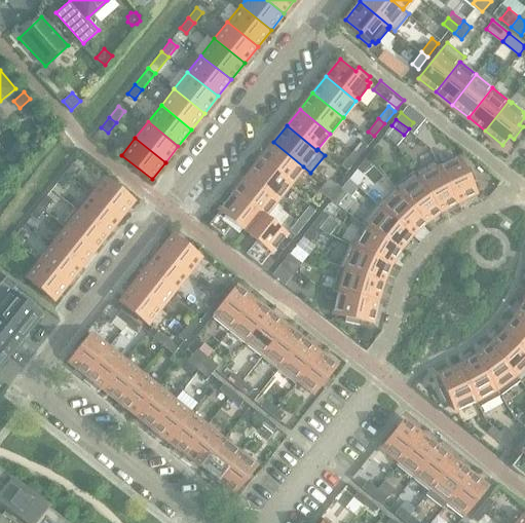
[(363,139),(352,151),(359,156),(369,144),(363,139)]
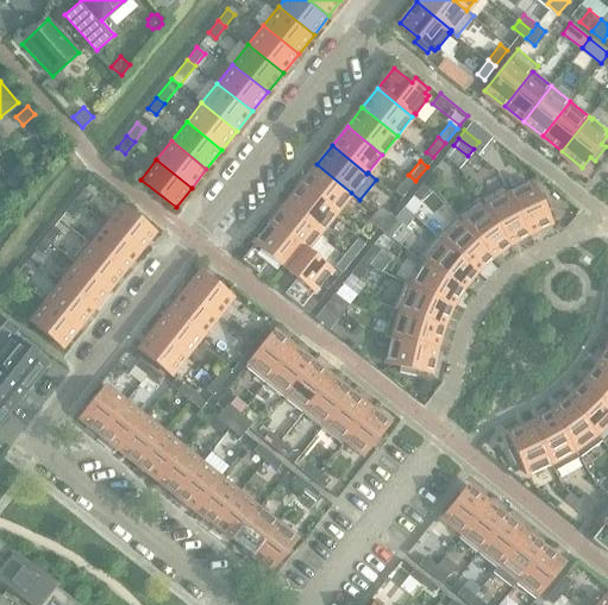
[(317,164),(301,183),(337,212),(351,193),(317,164)]
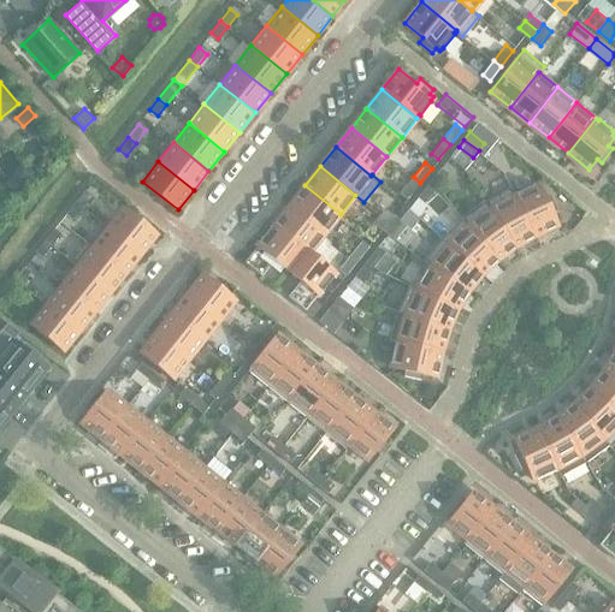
[(442,166),(430,182),(437,186),(449,172),(442,166)]
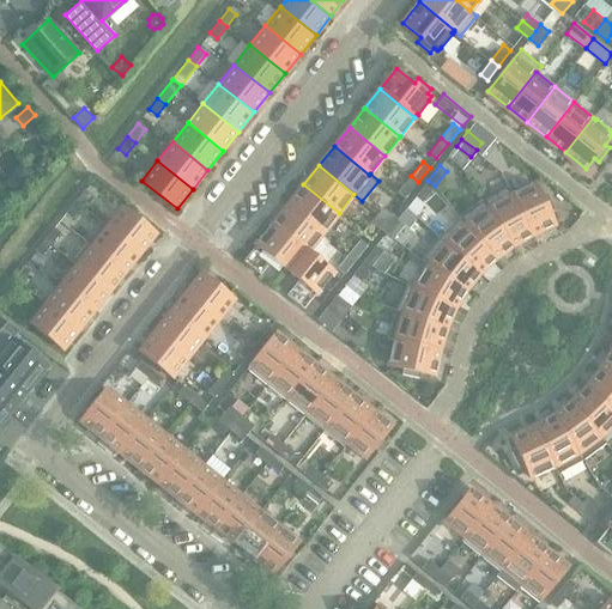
[(406,196),(418,182),(411,176),(399,192),(406,196)]
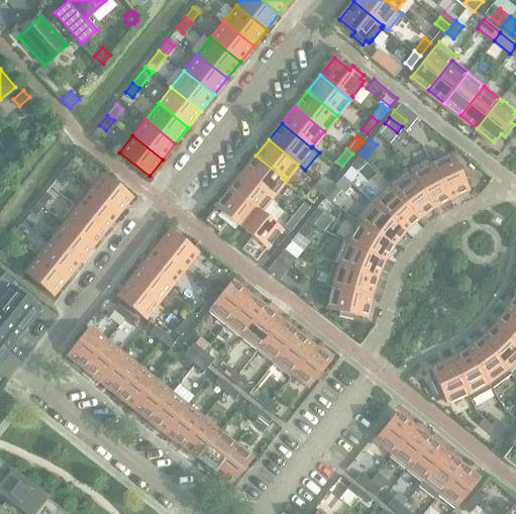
[(357,170),(367,157),(360,152),(351,165),(357,170)]
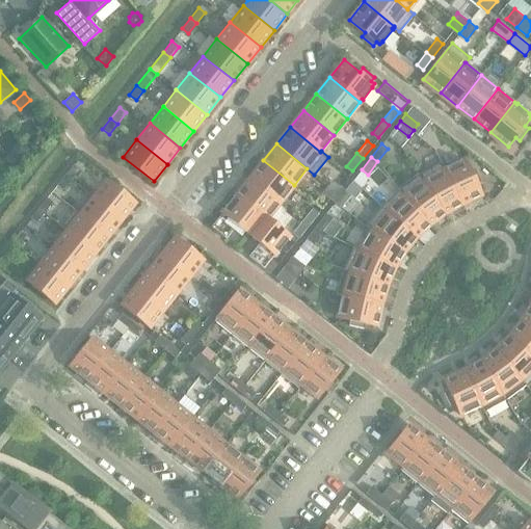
[(447,166),(445,168),(460,203),(482,193),(477,183),(481,181),(475,166),(471,168),(466,158),(461,160),(461,159),(447,165),(447,166)]
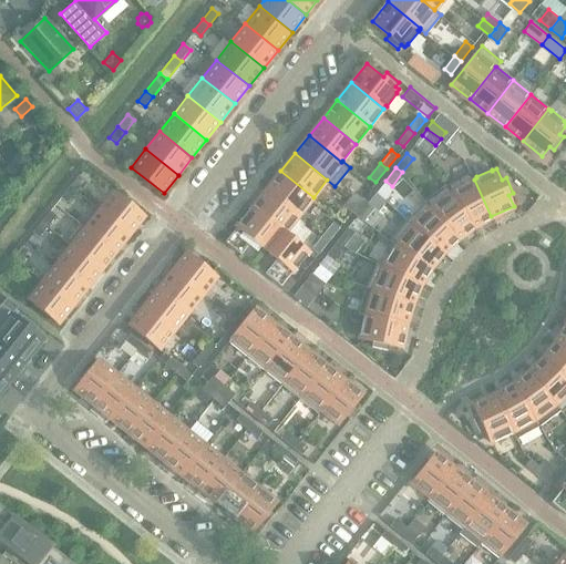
[(280,171),(267,188),(299,214),(314,197),(280,171)]
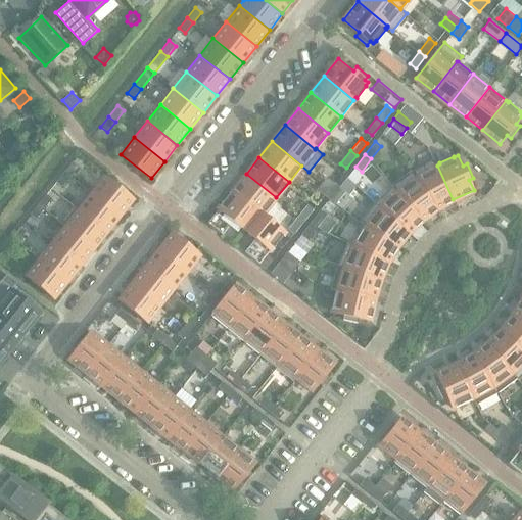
[(73,160),(64,171),(72,176),(80,166),(73,160)]
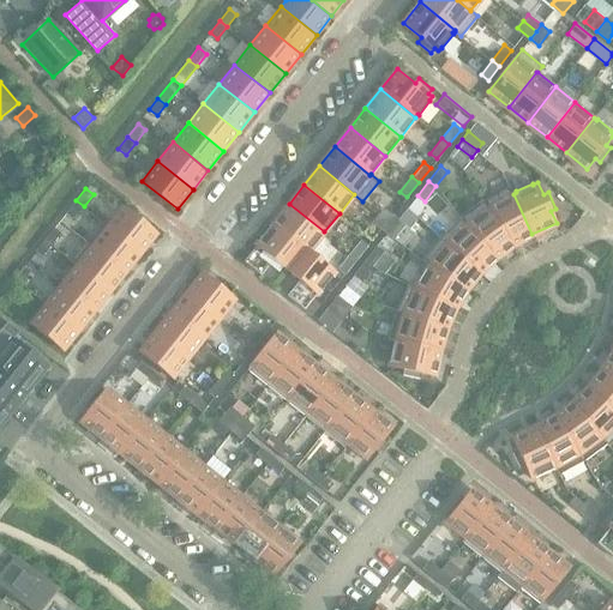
[(514,245),(532,234),(514,194),(490,207),(514,245)]
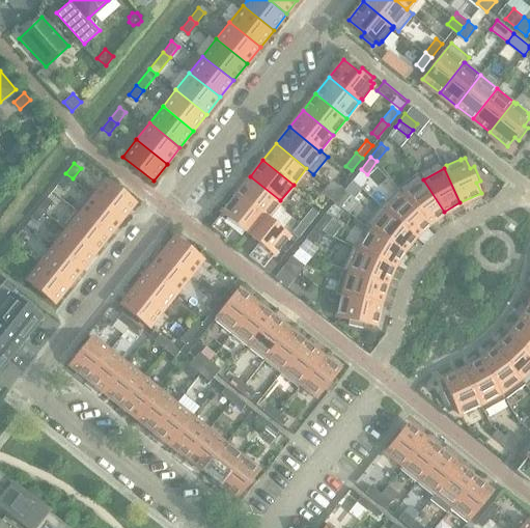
[(64,189),(73,178),(65,173),(58,184),(64,189)]
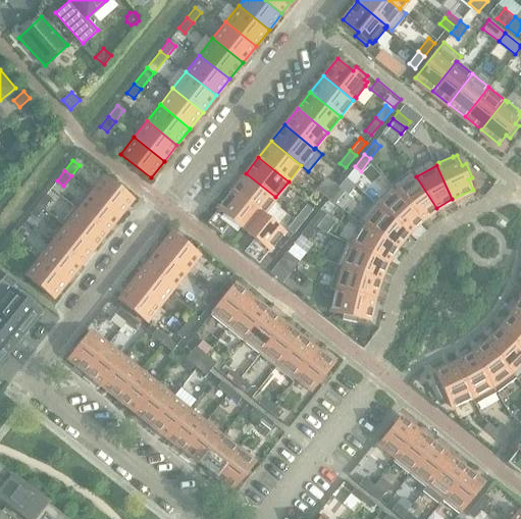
[(246,173),(232,190),(258,210),(262,213),(263,213),(275,197),(246,173)]
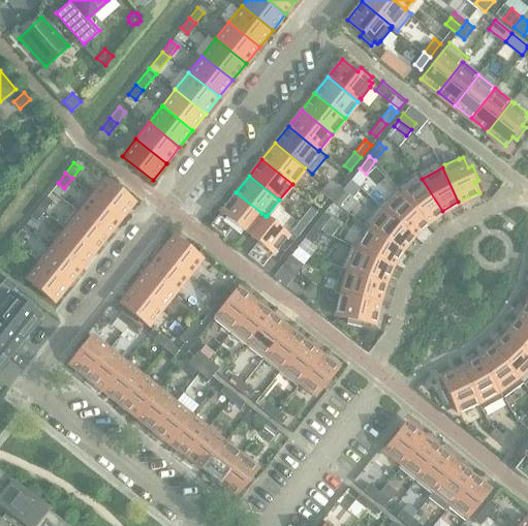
[(107,178),(94,195),(121,217),(135,199),(107,178)]
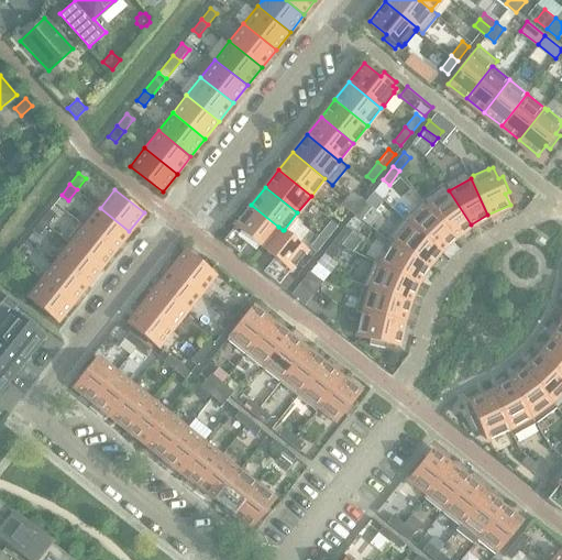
[(353,189),(348,196),(361,206),(366,199),(353,189)]
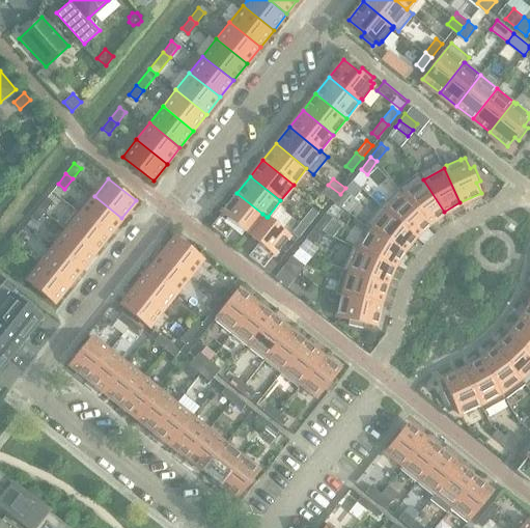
[(423,179),(405,193),(403,193),(428,223),(444,212),(423,179)]
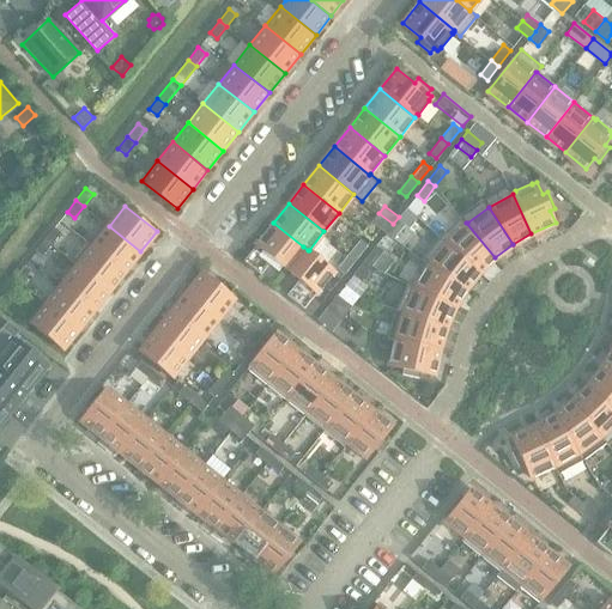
[(373,220),(387,231),(393,224),(379,213),(373,220)]
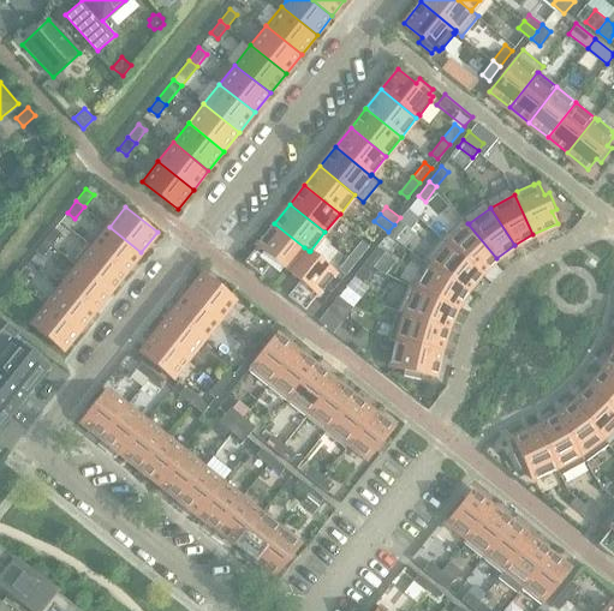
[(463,216),(441,237),(481,273),(496,258),(468,223),(469,223),(463,216)]
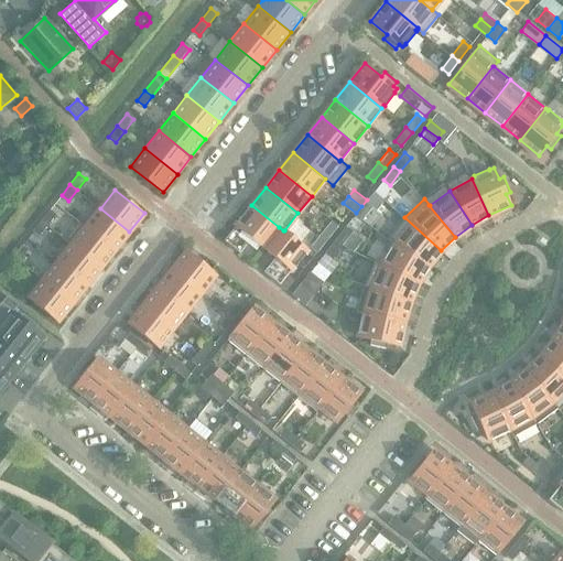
[(367,200),(361,206),(356,213),(363,218),(374,205),(367,200)]
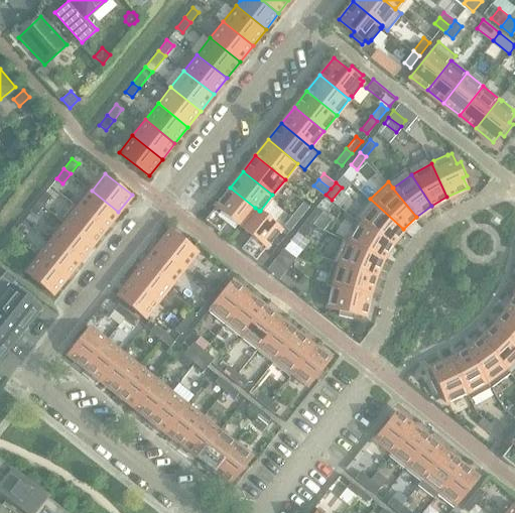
[(231,218),(241,226),(255,208),(230,187),(228,190),(227,189),(218,202),(218,203),(205,219),(220,231),(231,218)]
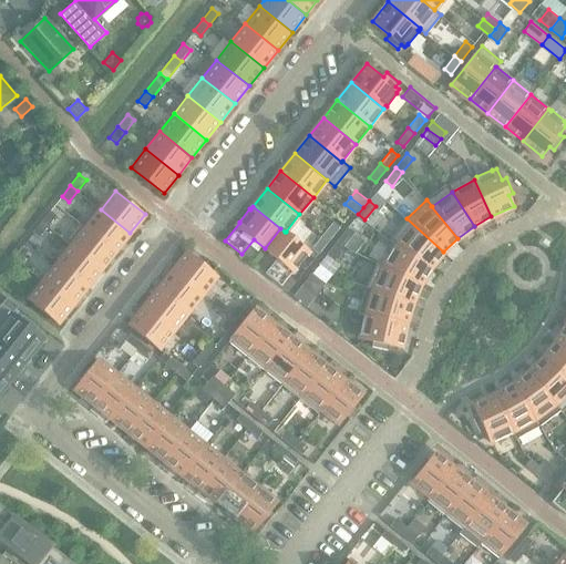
[(51,209),(42,221),(49,226),(58,215),(51,209)]
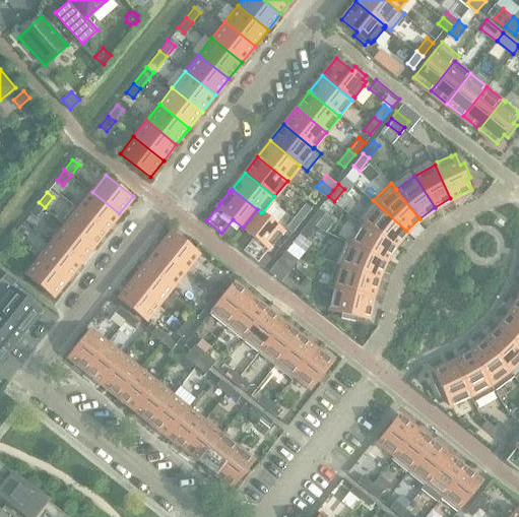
[(92,192),(79,208),(106,230),(119,213),(92,192)]
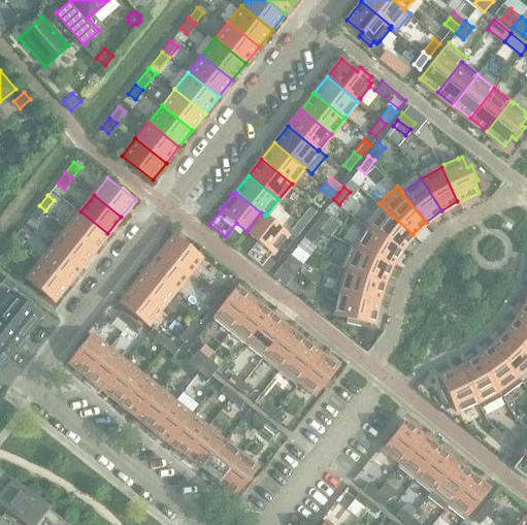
[(401,249),(413,234),(379,203),(363,223),(369,228),(369,227),(401,249)]
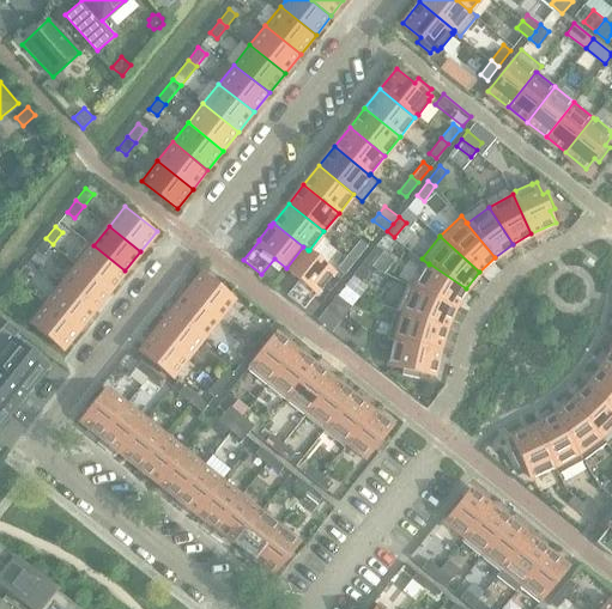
[(361,237),(350,253),(357,257),(368,243),(361,237)]
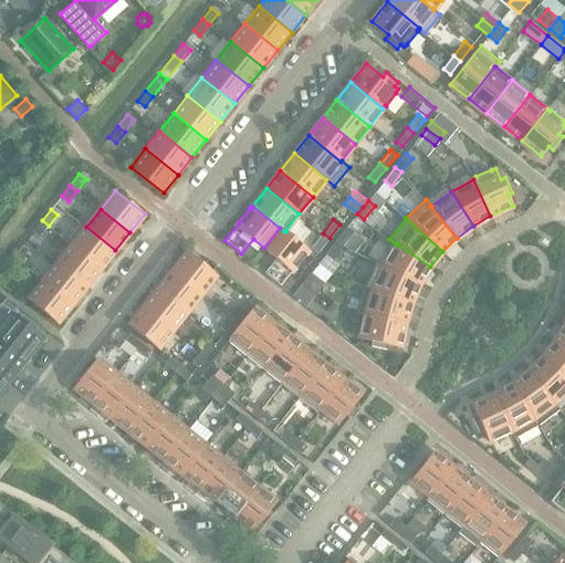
[(40,237),(49,226),(42,220),(33,231),(40,237)]
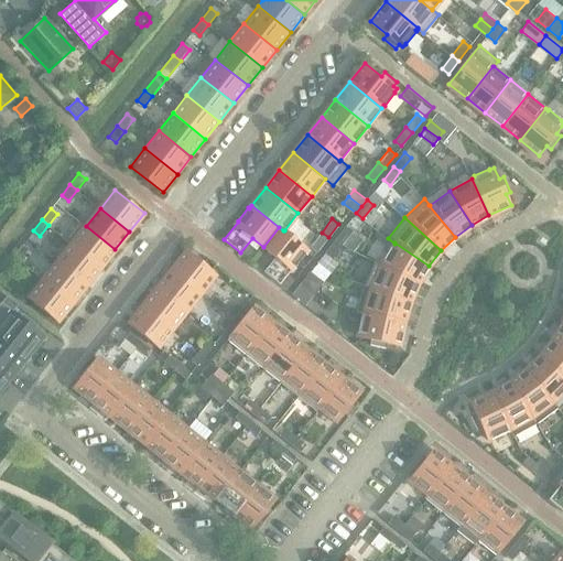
[(347,225),(336,238),(343,244),(354,230),(347,225)]
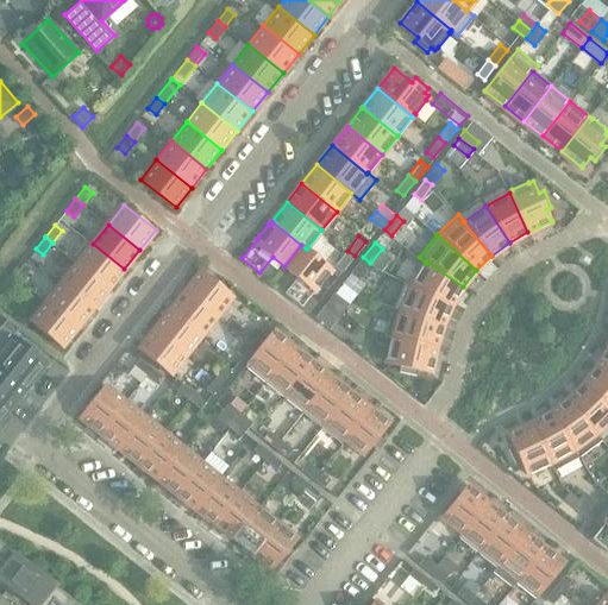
[(93,244),(77,263),(108,288),(124,269),(93,244)]
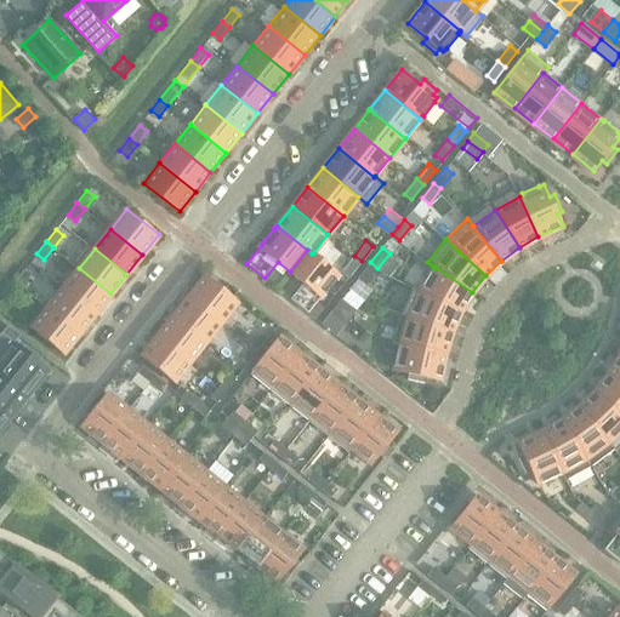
[(339,274),(313,253),(312,253),(307,250),(290,272),(303,281),(290,298),(308,312),(318,301),(324,292),(325,293),(336,279),(336,278),(339,274)]
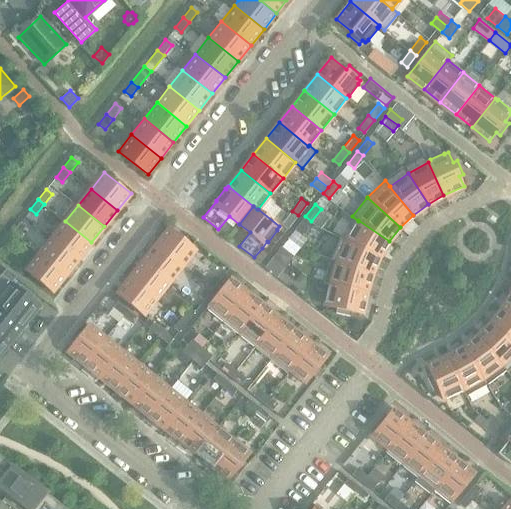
[(288,228),(298,215),(292,211),(282,223),(288,228)]
